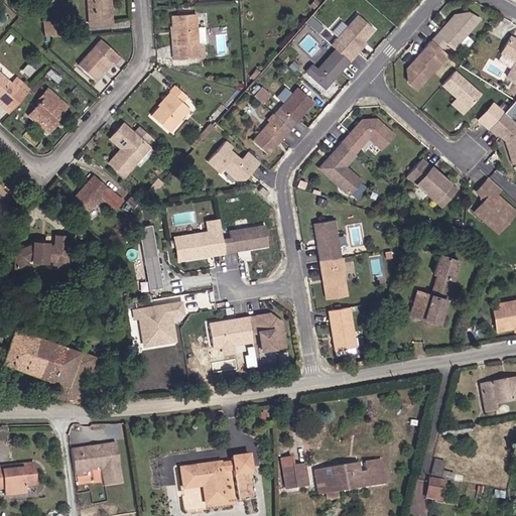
[(110,9),(108,0),(87,0),(89,24),(104,23),(103,9),(110,9)]
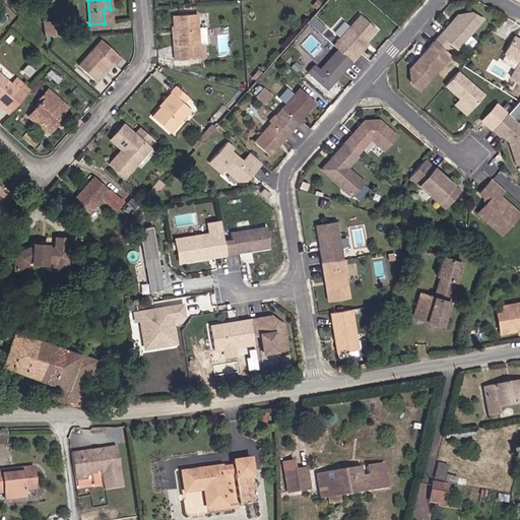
[(456,51),(483,19),(471,12),(460,14),(446,31),(445,29),(439,36),(449,44),(456,51)]
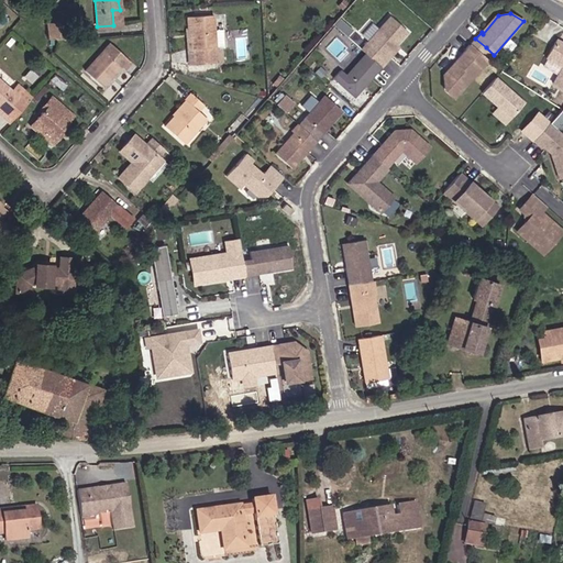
[(223,47),(222,30),(213,31),(212,14),(186,17),(187,30),(185,30),(188,66),(217,63),(216,48),(221,47),(223,47)]
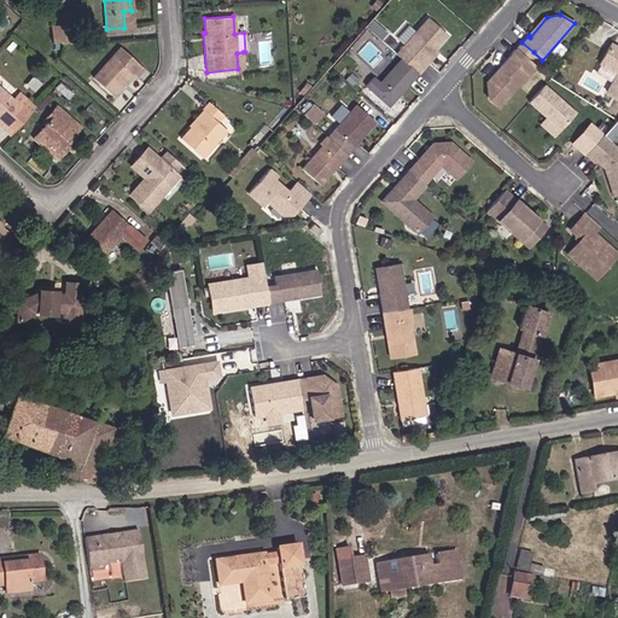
[(530,38),(547,17),(542,18),(529,35),(530,38)]
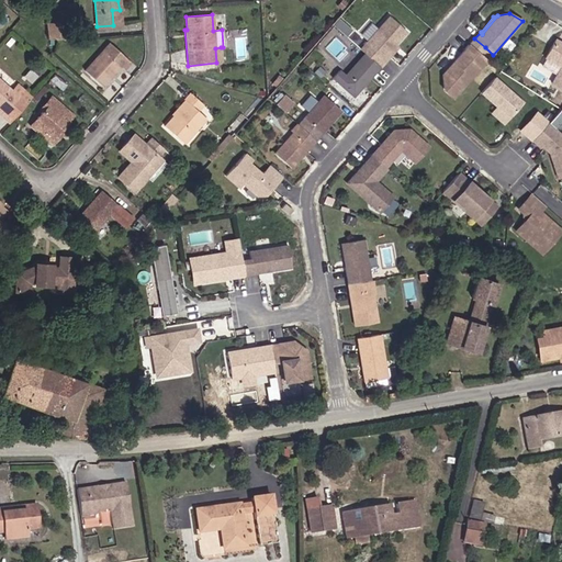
[(394,45),(405,33),(389,18),(359,49),(363,54),(379,67),(389,56),(386,54),(394,45)]
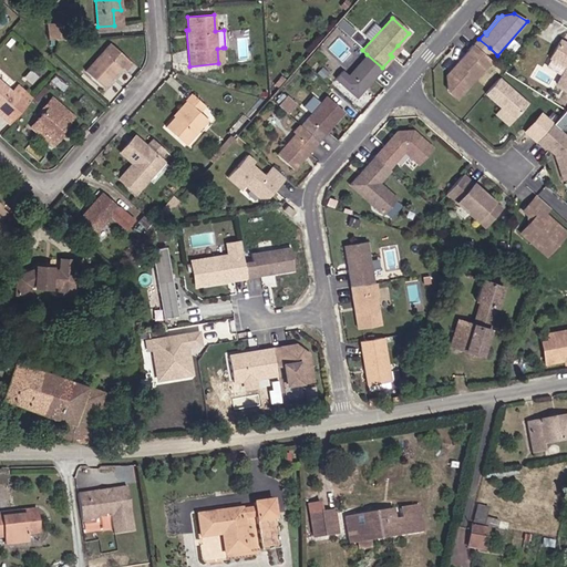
[(60,39),(59,24),(47,26),(48,39),(60,39)]
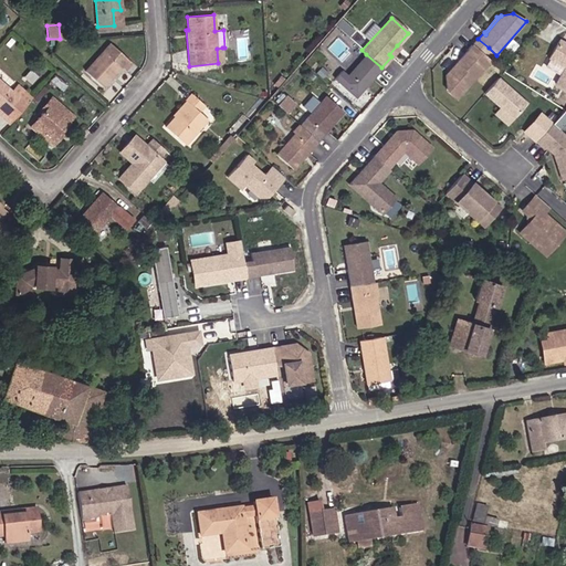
[(489,48),(478,39),(472,45),(483,54),(489,48)]
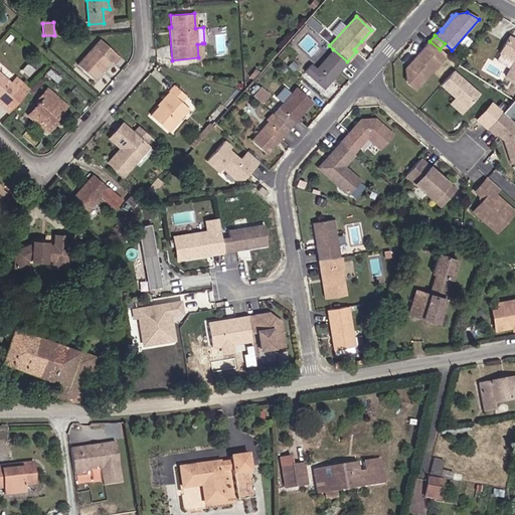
[(514,40),(508,36),(499,53),(513,61),(505,76),(514,81),(514,40)]
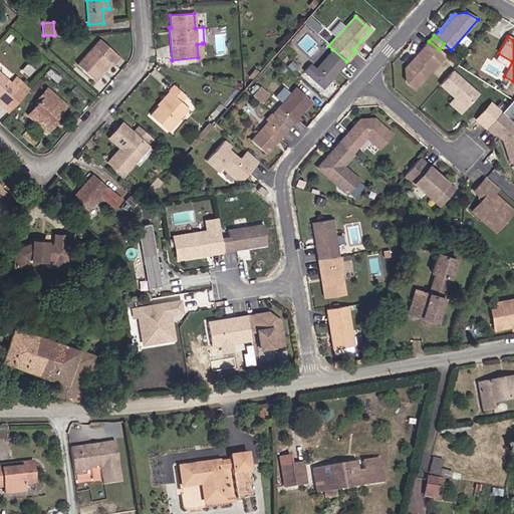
[(119,57),(99,40),(77,64),(93,79),(109,60),(113,64),(119,57)]
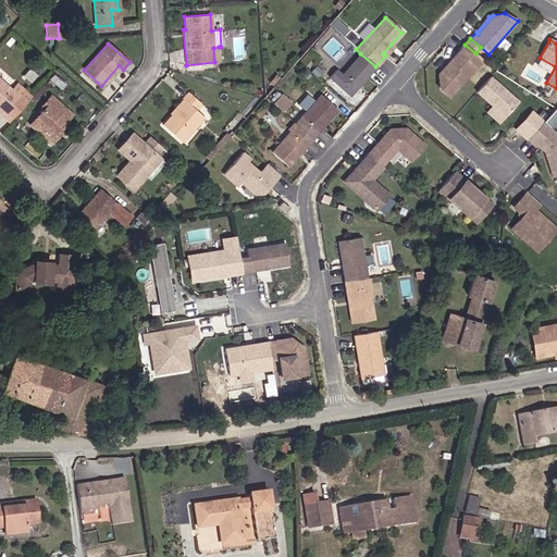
[(385,56),(393,47),(391,45),(383,53),(385,56)]
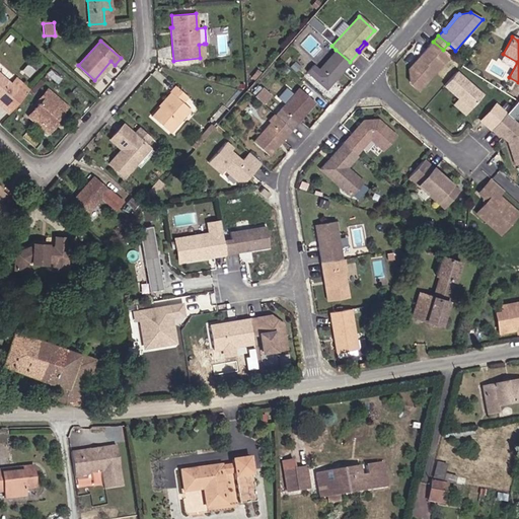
[(425,84),(450,56),(443,50),(433,42),(409,70),(425,84)]
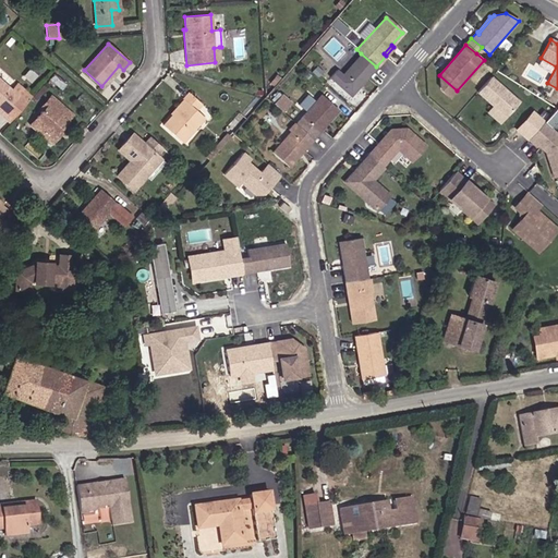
[(351,96),(376,67),(361,53),(342,75),(336,70),(329,77),(351,96)]
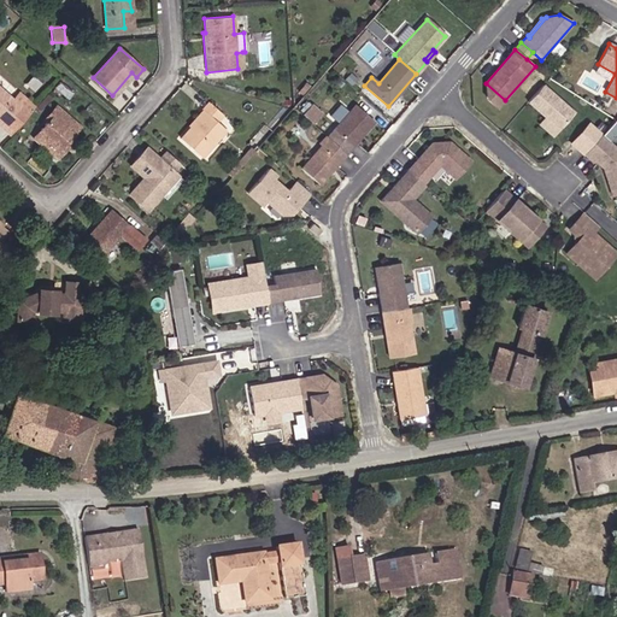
[(59,94),(65,86),(60,83),(54,90),(59,94)]
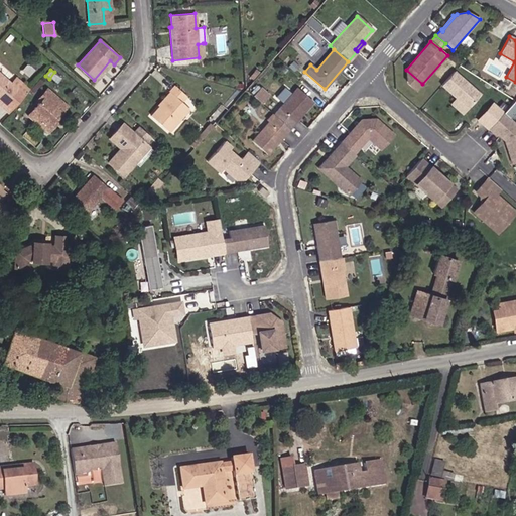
[(254,81),(260,73),(257,70),(250,77),(254,81)]
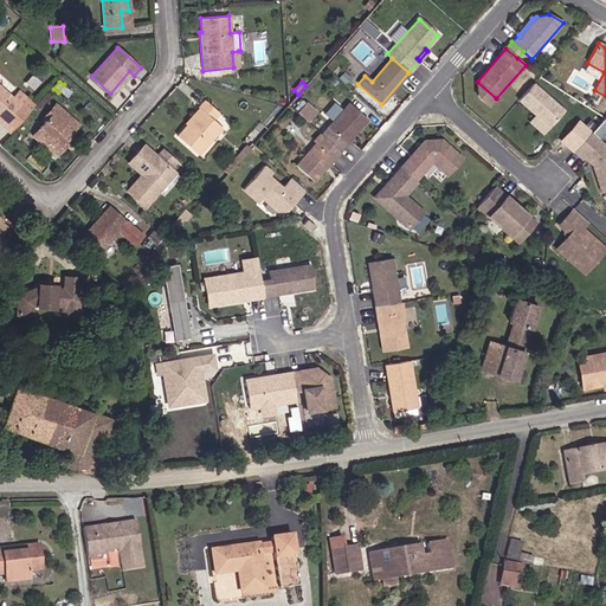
[(496,98),(477,82),(478,98),(489,108),(496,98)]
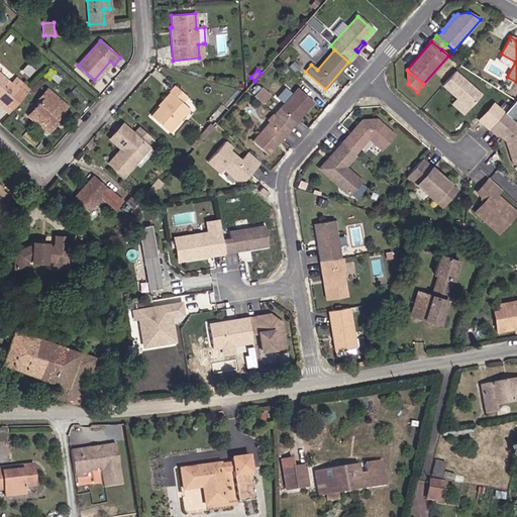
[(481,94),(454,71),(442,85),(469,108),(481,94)]
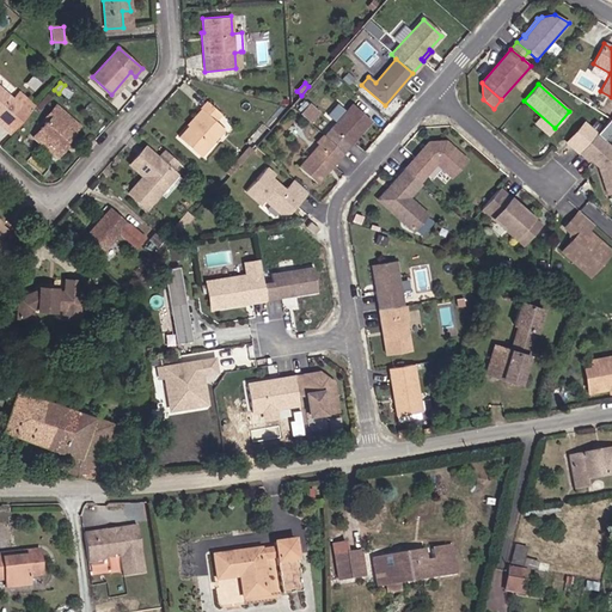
[(12,98),(0,87),(0,126),(10,135),(29,112),(12,98)]
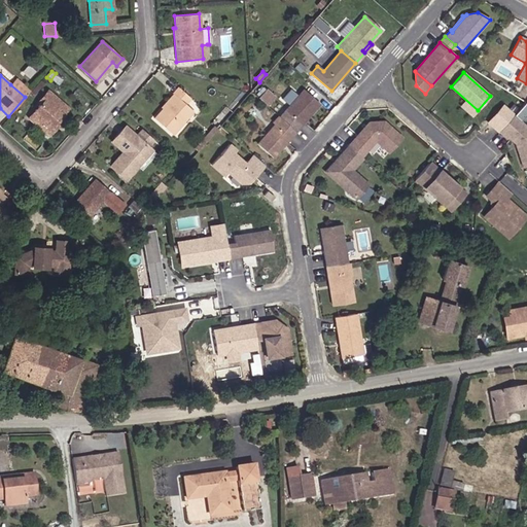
[(30,91),(16,77),(10,84),(25,97),(30,91)]
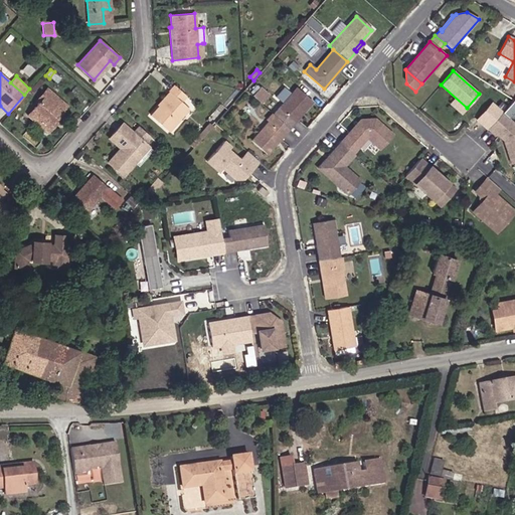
[(185,96),(173,84),(168,91),(169,92),(172,95),(159,110),(157,109),(151,116),(168,132),(188,109),(180,102),(185,96)]
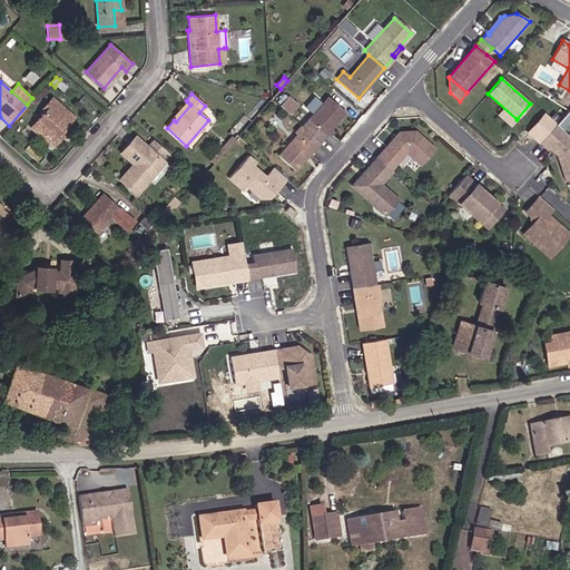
[(345,111),(327,96),(306,120),(324,136),(345,111)]
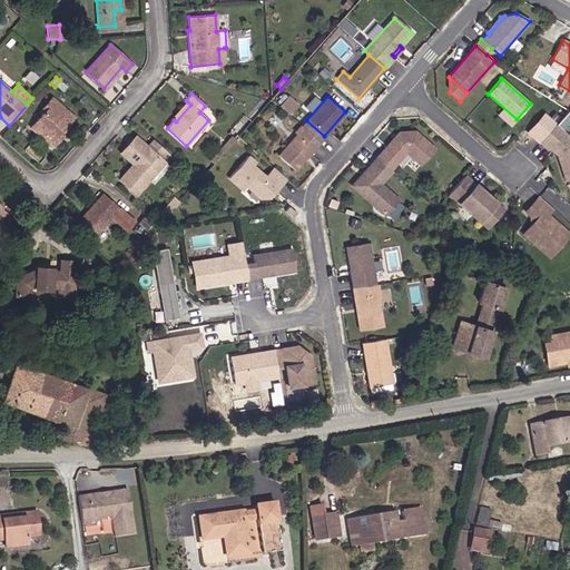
[(52,111),(59,105),(51,98),(40,110),(43,112),(48,108),(52,111)]
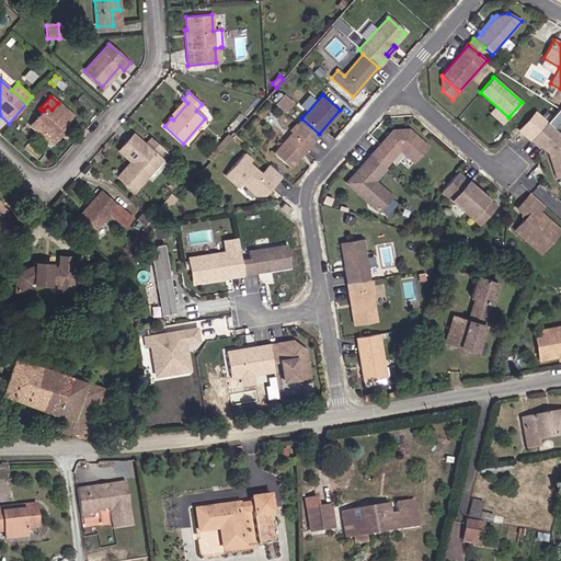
[(173,119),(187,103),(184,100),(170,116),(171,118),(173,119)]
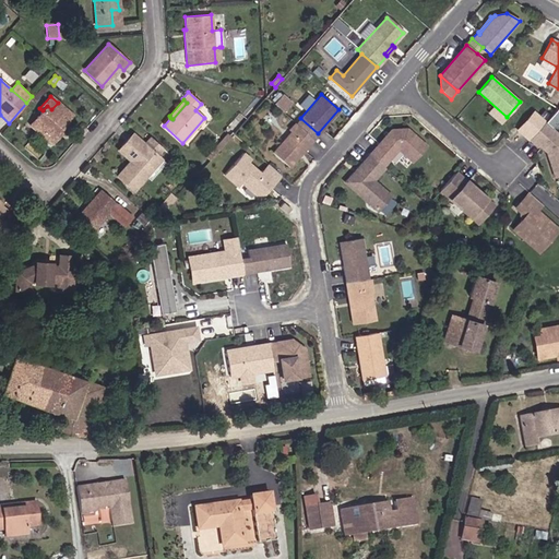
[(60,128),(71,115),(58,103),(51,109),(47,106),(43,110),(36,118),(31,125),(51,144),(58,137),(55,133),(60,128)]
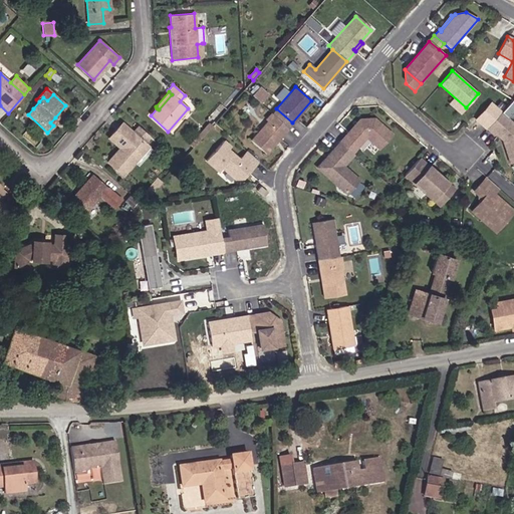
[(288,127),(271,113),(265,120),(267,121),(251,141),(266,154),(288,127)]
